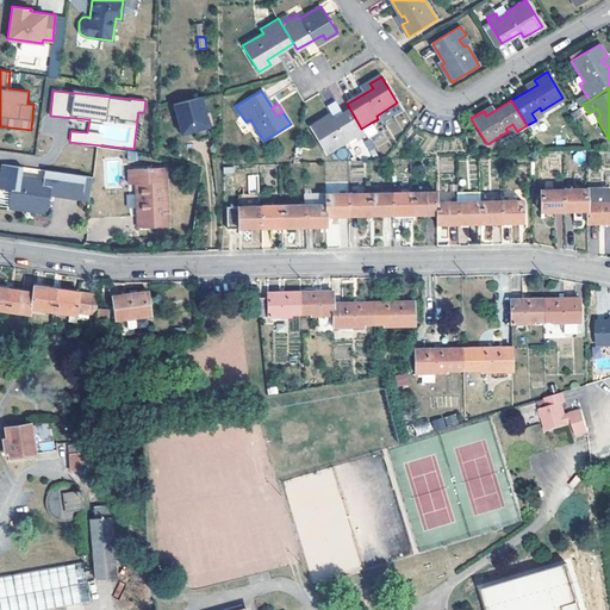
[(201,105),(172,105),(172,136),(200,136),(201,105)]
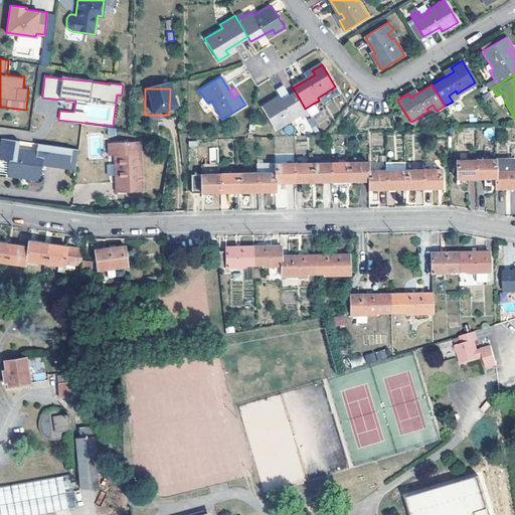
[(305,109),(296,93),(280,102),(278,98),(272,102),(262,108),(275,129),(292,119),(294,122),(308,114),(305,109)]
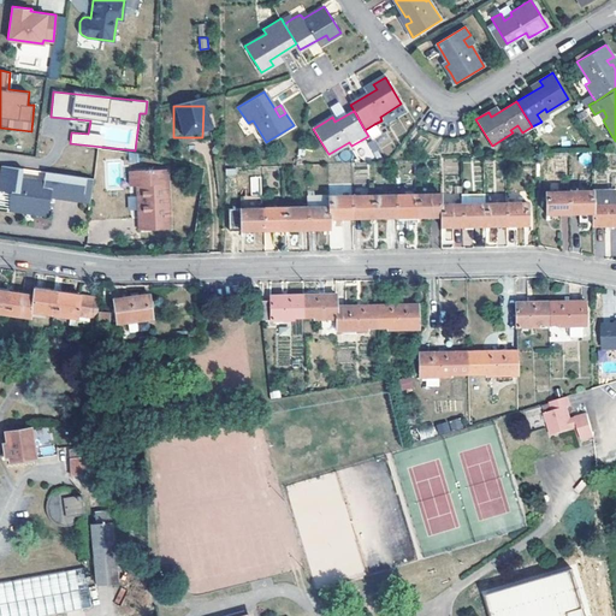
[(378,131),(374,124),(365,130),(368,136),(378,131)]
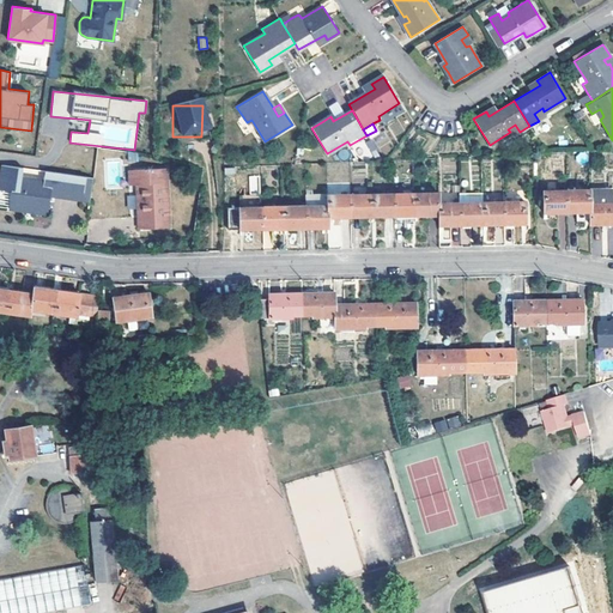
[(20,167),(0,164),(0,167),(0,187),(11,189),(7,208),(44,213),(48,194),(82,199),(85,176),(43,170),(42,180),(22,176),(19,174),(20,167)]
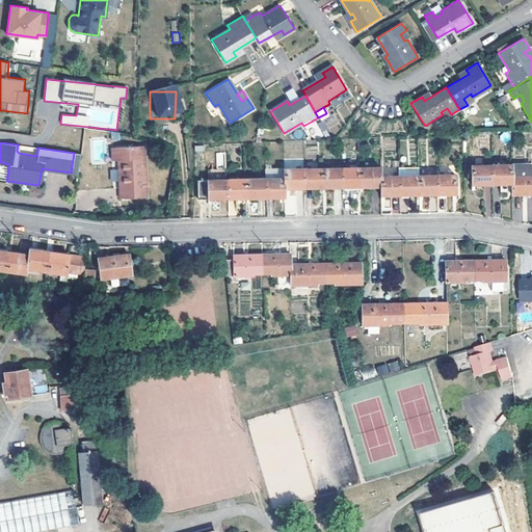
[(37,148),(18,144),(17,151),(19,153),(36,156),(37,148)]
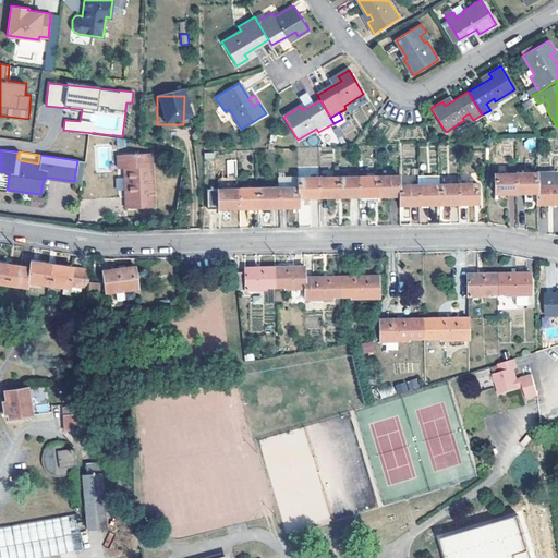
[(129,168),(130,196),(125,196),(126,208),(155,207),(152,153),(117,155),(117,169),(124,168),(129,168)]
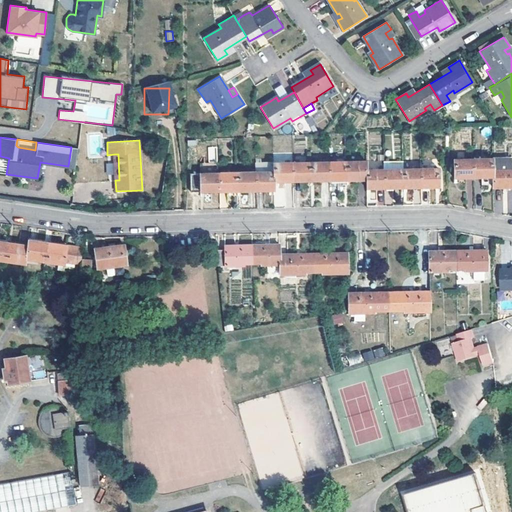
[(77,147),(71,147),(68,166),(75,167),(77,147)]
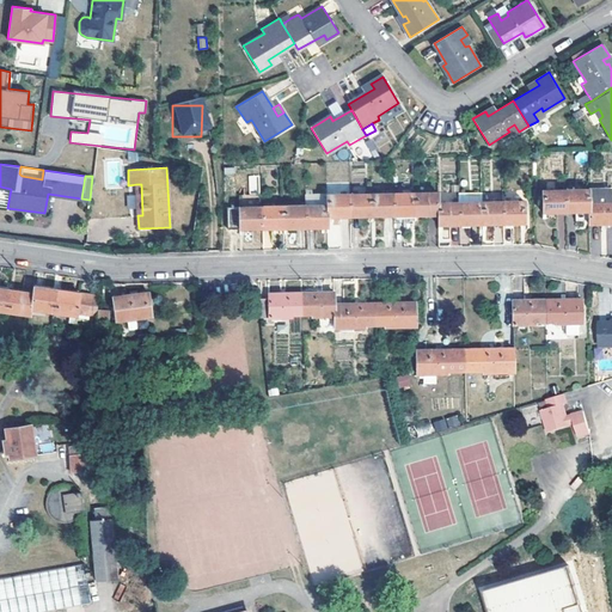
[(611,189),(589,190),(589,212),(589,224),(611,224),(611,189)]
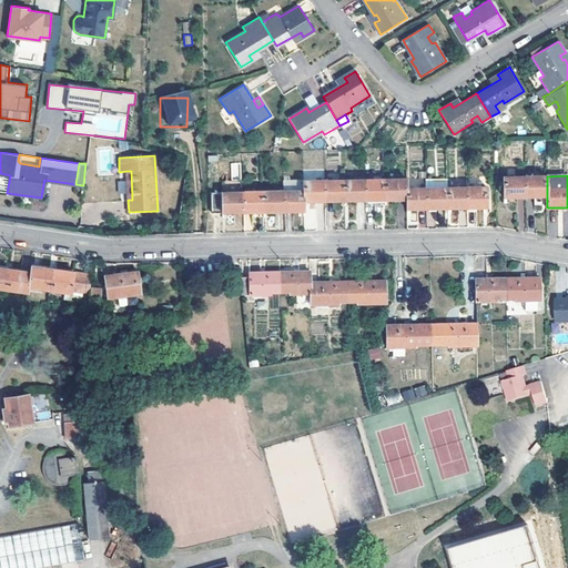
[(526,196),(525,176),(504,178),(504,196),(526,196)]
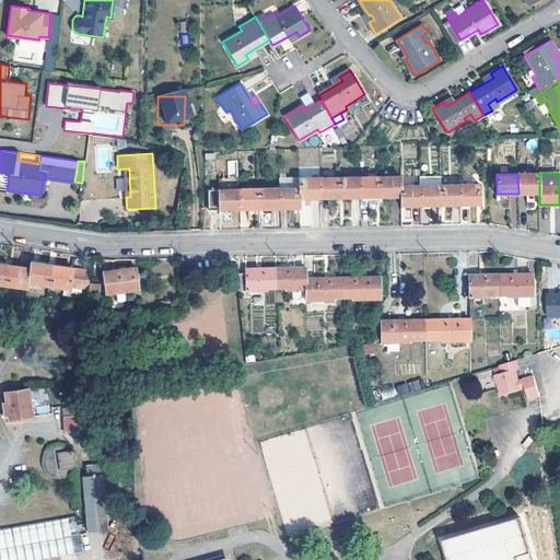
[(539,194),(539,174),(517,174),(518,194),(527,194),(527,202),(535,202),(536,200),(536,193),(539,194)]
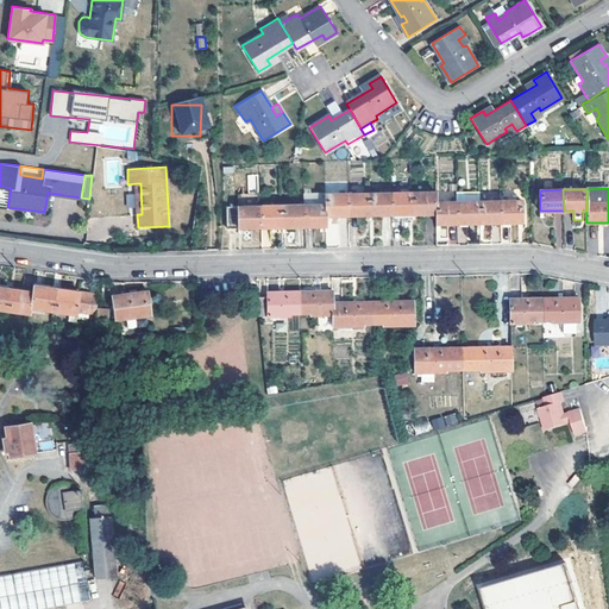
[(435,202),(435,192),(412,193),(413,214),(437,213),(435,202)]
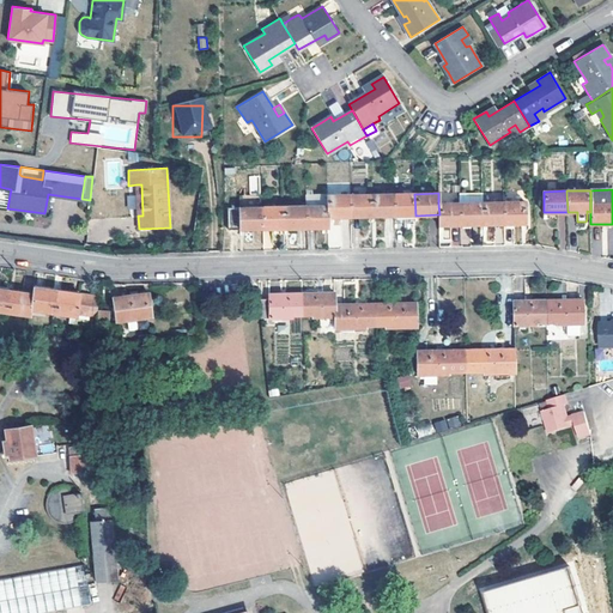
[(460,204),(461,224),(484,224),(483,202),(483,193),(460,193),(460,204)]
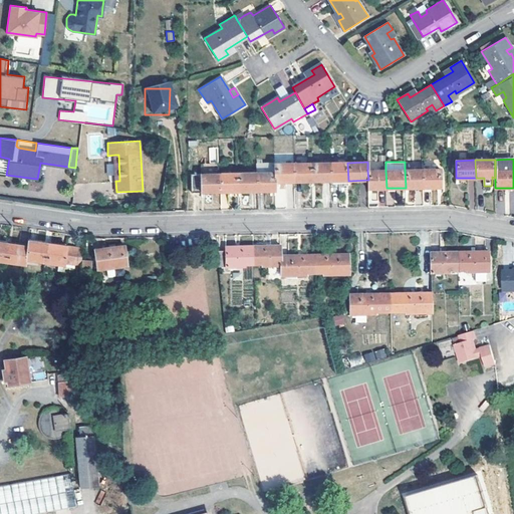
[(113,174),(112,163),(105,164),(107,175),(113,174)]
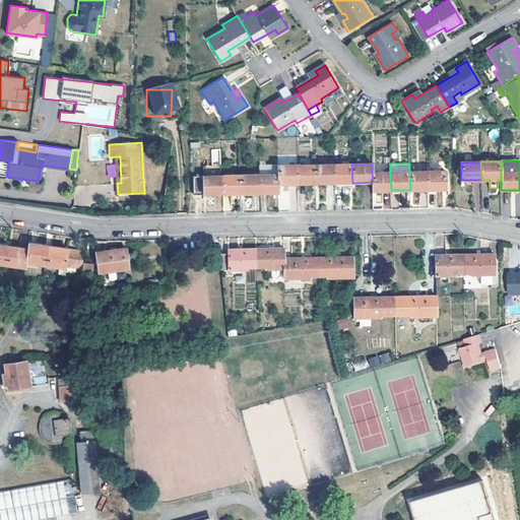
[(334,183),(334,165),(315,166),(316,183),(334,183)]
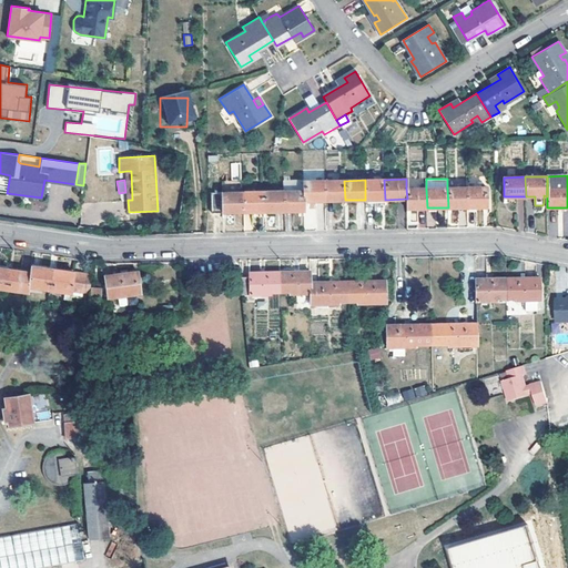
[(384,180),(365,180),(365,200),(385,200),(384,180)]
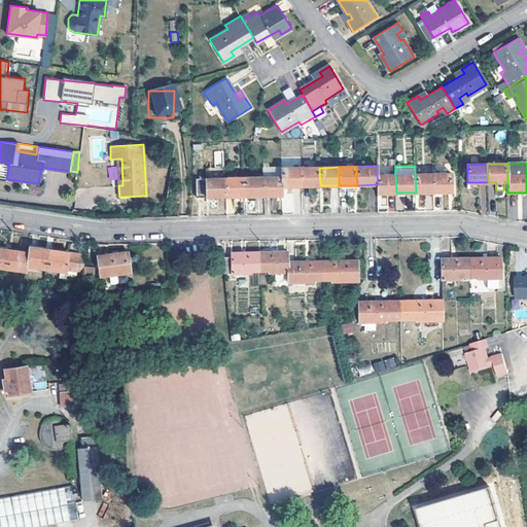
[(281,177),(281,186),(302,186),(301,168),(281,169),(281,177)]
